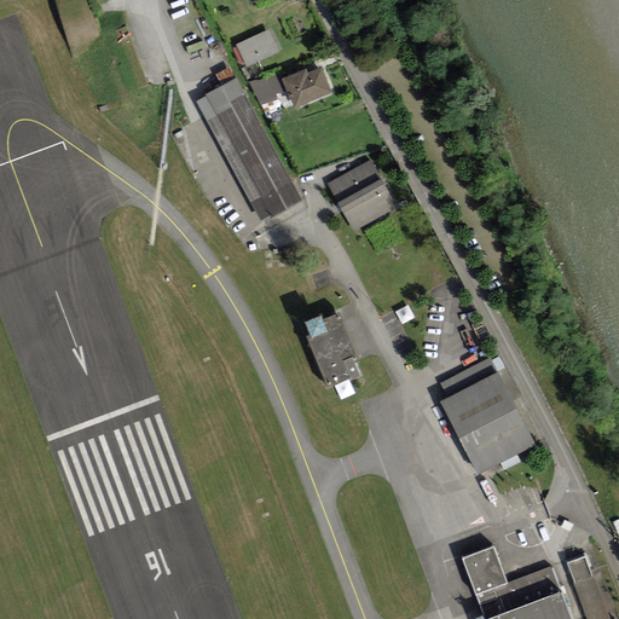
[(236,46),(244,65),(275,52),(266,33),(236,46)]
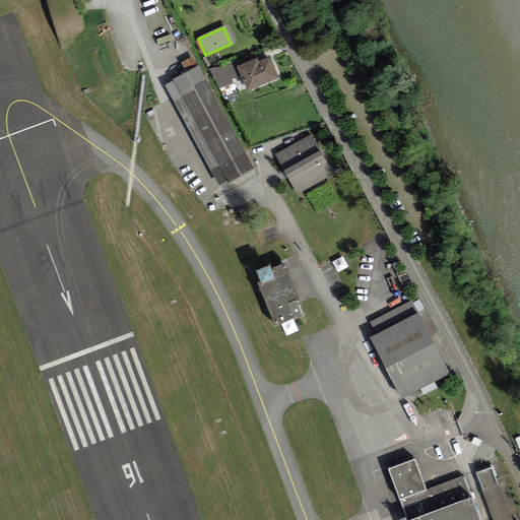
[(238,67),(246,89),(277,78),(269,58),(257,63),(256,60),(238,67)]
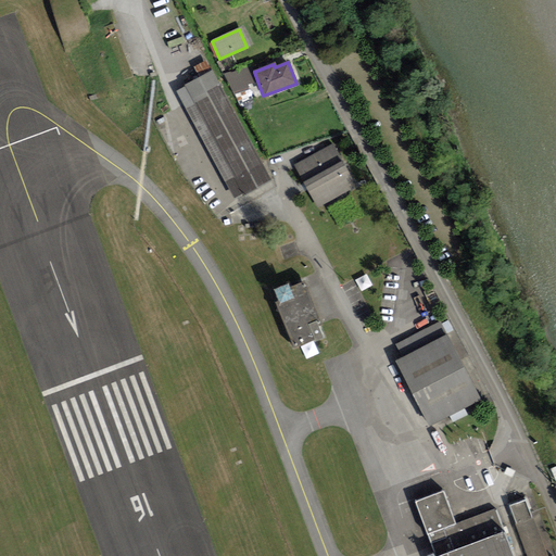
[(192,102),(184,106),(234,200),(270,180),(212,71),(184,85),(192,102)]
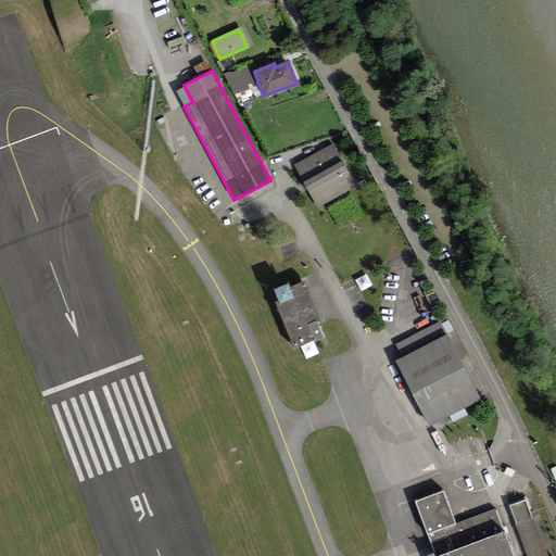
[(333,142),(294,165),(308,190),(317,206),(356,184),(333,142)]
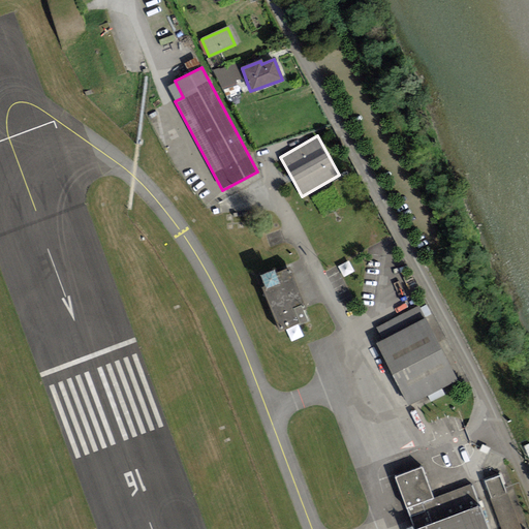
[(280,282),(263,287),(280,331),(308,319),(304,309),(307,307),(290,266),(277,271),(280,282)]
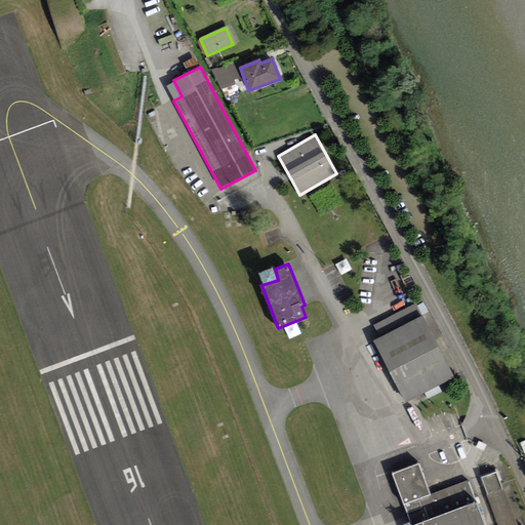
[(273,265),(256,271),(261,285),(278,280),(275,269),(273,265)]
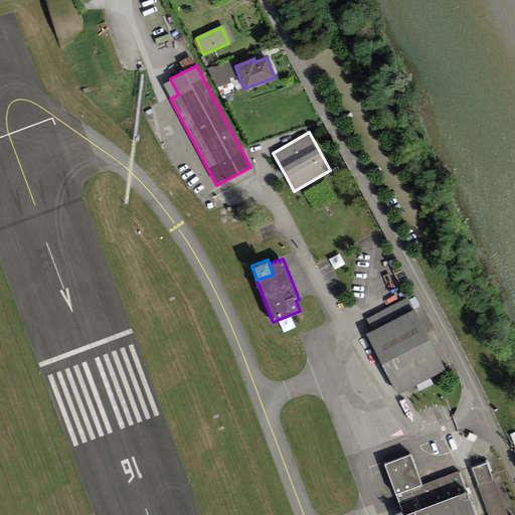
[(366,319),(372,330),(414,309),(408,297),(366,319)]
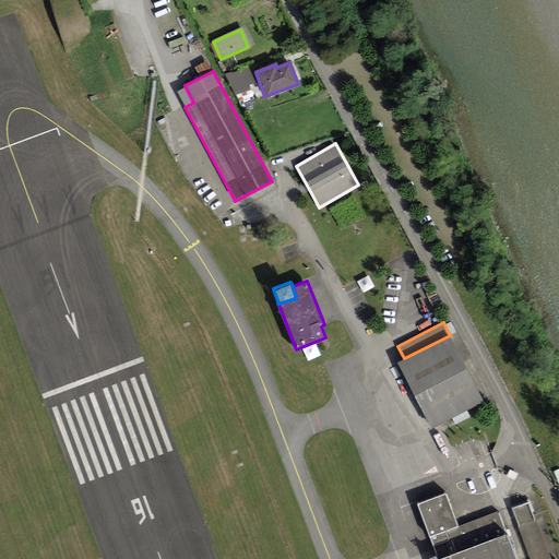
[(404,358),(399,361),(431,426),(484,400),(450,335),(404,358)]
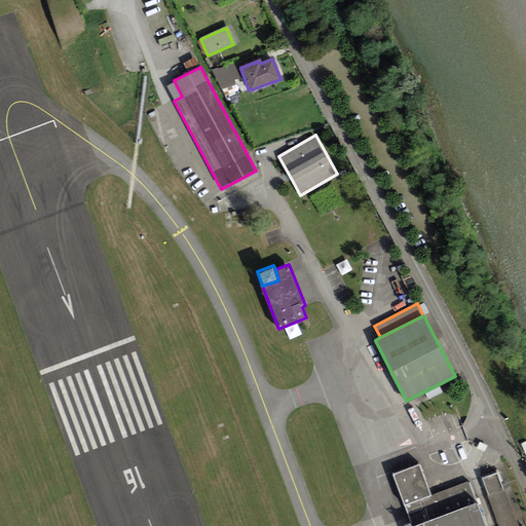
[(480,441),(477,448),(485,452),(486,449),(488,445),(480,441)]
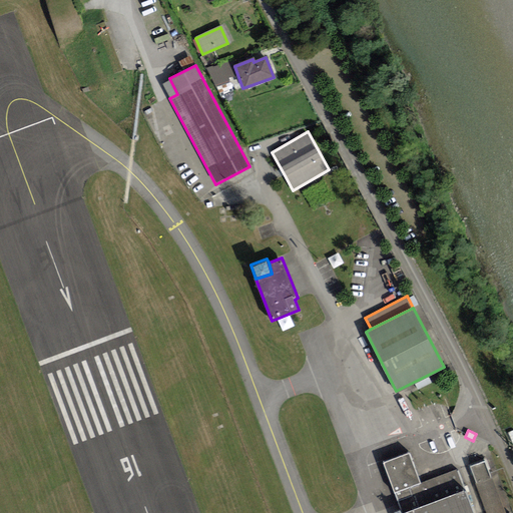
[(409,453),(382,463),(397,505),(400,512),(471,512),(456,470),(419,483),(409,453)]
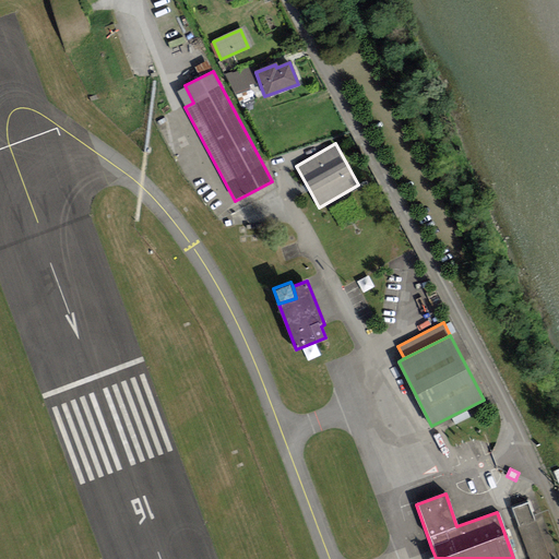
[(512,507),(510,508),(527,558),(549,558),(533,515),(527,501),(512,507)]
